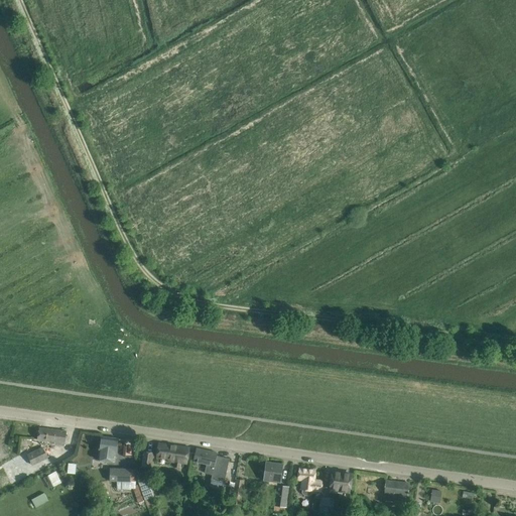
[(65,445),(66,441),(67,431),(39,428),(37,439),(55,441),(54,444),(65,445)]
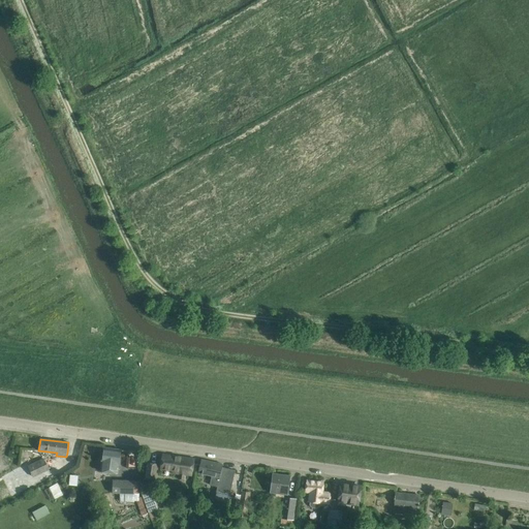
[(118,471),(119,460),(121,449),(103,447),(101,469),(118,471)]
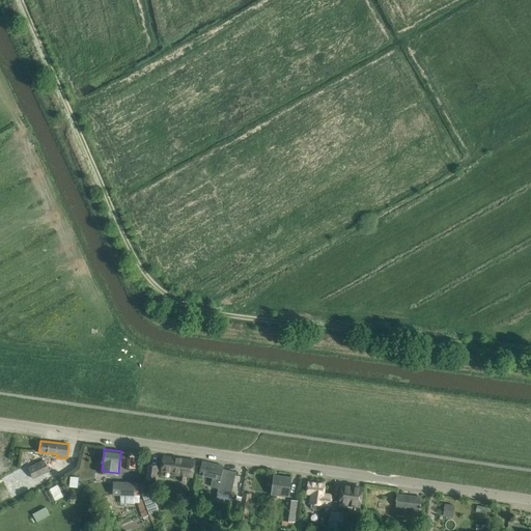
[(192,476),(195,460),(164,455),(162,472),(172,473),(172,474),(179,475),(178,481),(186,482),(187,476),(192,476)]
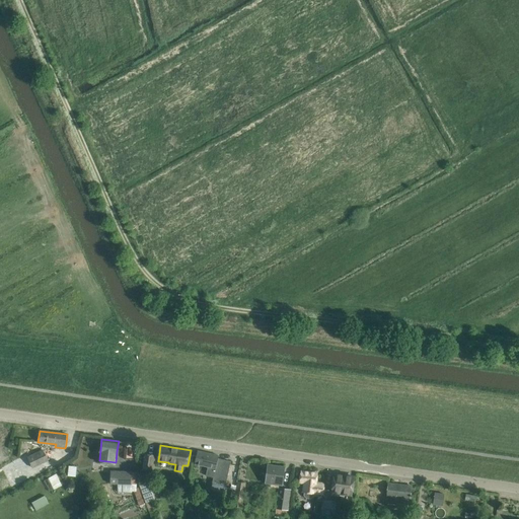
[(44,450),(27,458),(22,460),(23,462),(22,463),(25,469),(28,467),(29,469),(43,463),(45,467),(50,465),(44,450)]
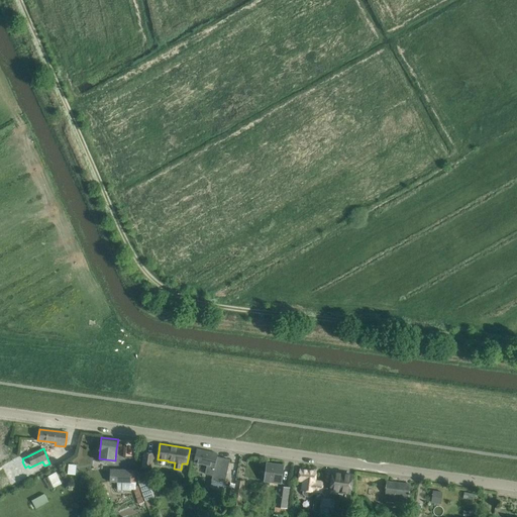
[(194,462),(205,466),(207,466),(205,475),(213,476),(212,481),(224,484),(229,460),(217,457),(218,454),(197,449),(194,462)]
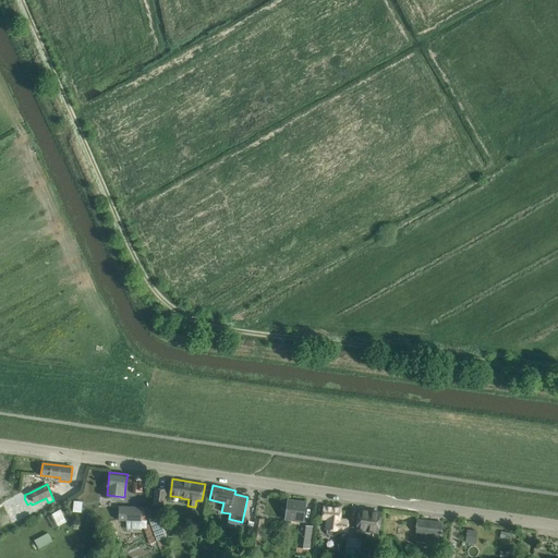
[(164,507),(167,489),(156,487),(153,506),(164,507)]
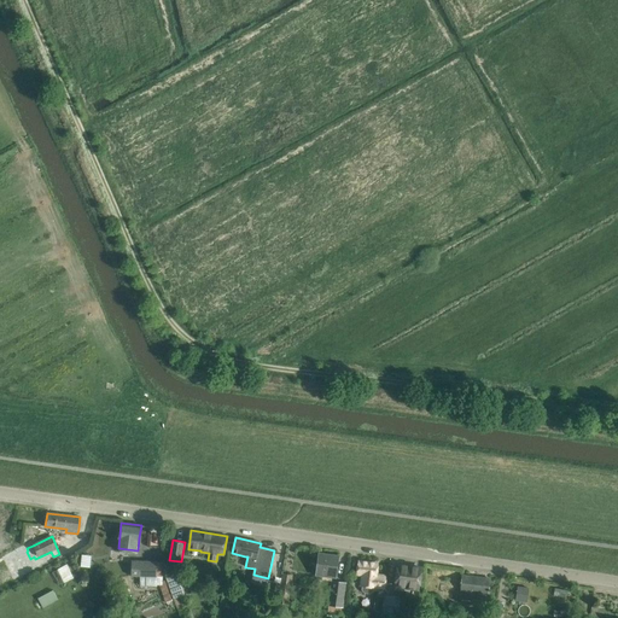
[(140,555),(159,557),(159,547),(141,546),(140,555)]
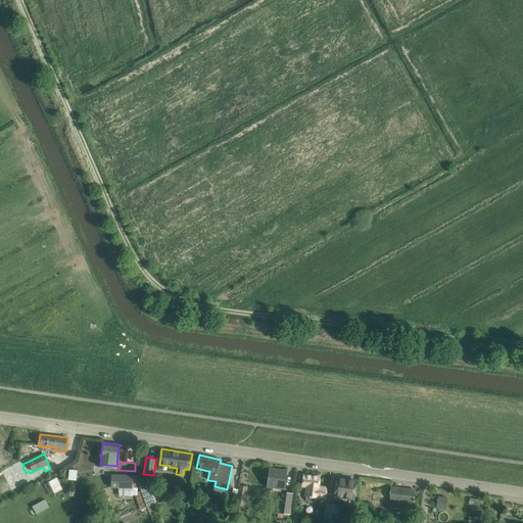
[(68,480),(78,480),(78,469),(69,469),(68,480)]
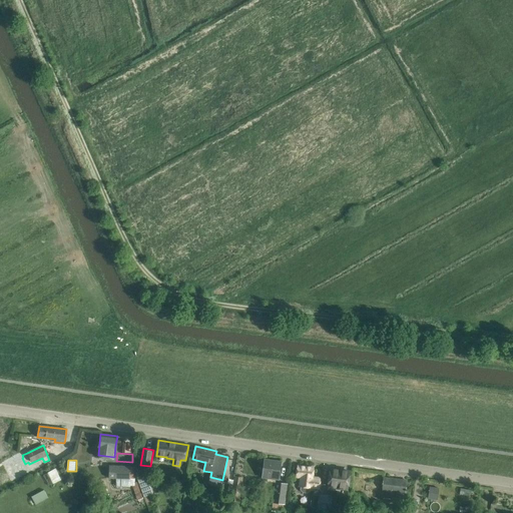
[(279,479),(280,472),(281,462),(265,460),(263,477),(279,479)]
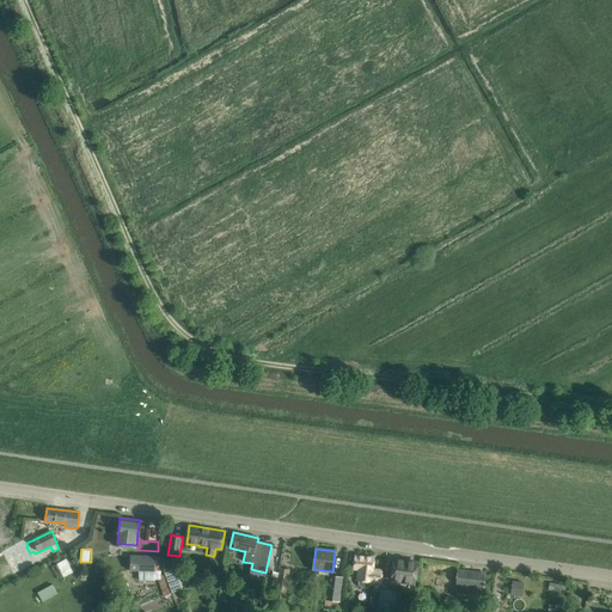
[(154,581),(155,580),(159,580),(164,597),(170,594),(164,575),(161,576),(160,557),(132,556),(130,571),(139,571),(138,580),(154,581)]
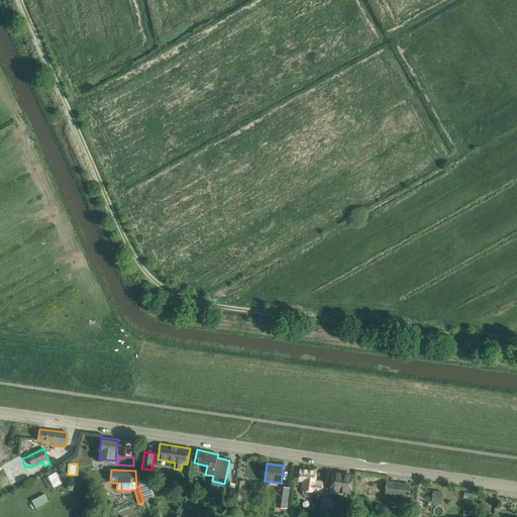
[(321,494),(322,490),(322,483),(315,482),(316,472),(300,470),(299,478),(303,478),(302,488),(303,488),(302,494),(305,496),(305,497),(309,497),(310,497),(312,495),(318,495),(318,494),(321,494)]
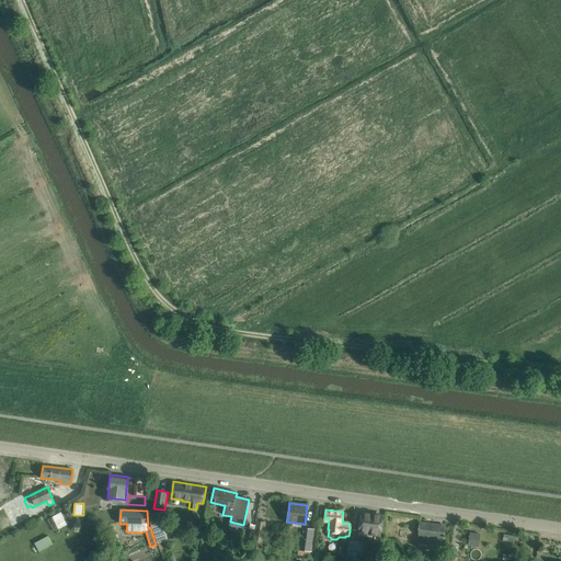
[(52,516),(58,529),(68,525),(61,512),(52,516)]
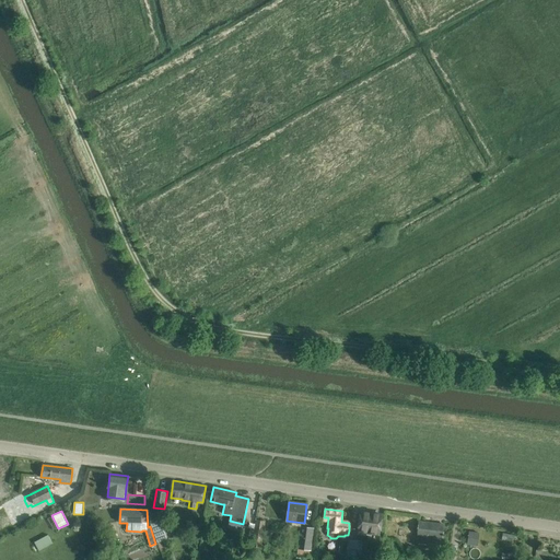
[(360,512),(358,531),(380,534),(382,515),(360,512)]
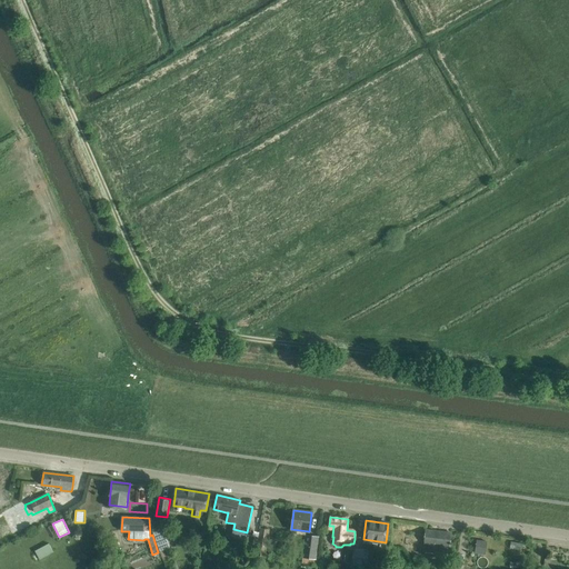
[(153,531),(160,551),(170,548),(163,528),(153,531)]
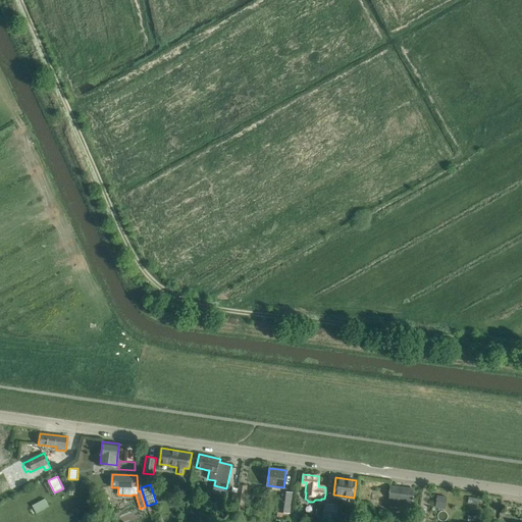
[(239,484),(233,509),(242,510),(247,486),(239,484)]
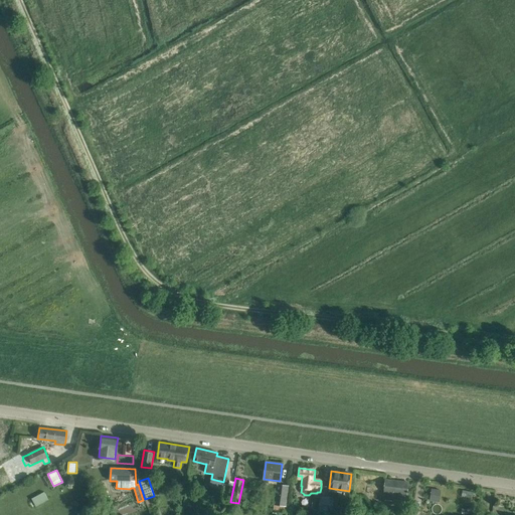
[(408,483),(385,480),(382,499),(393,501),(393,496),(406,498),(408,483)]
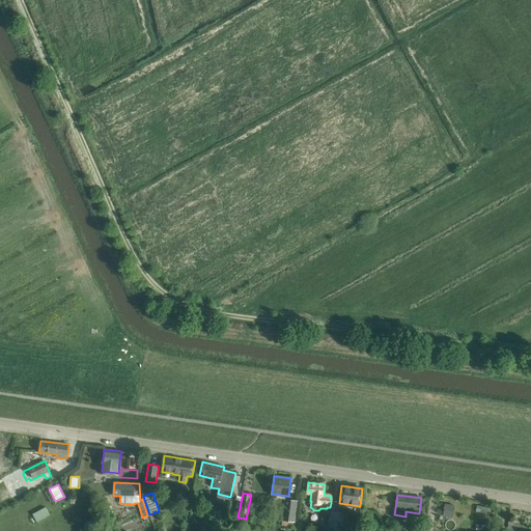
[(295,523),(298,502),(284,500),(281,521),(295,523)]
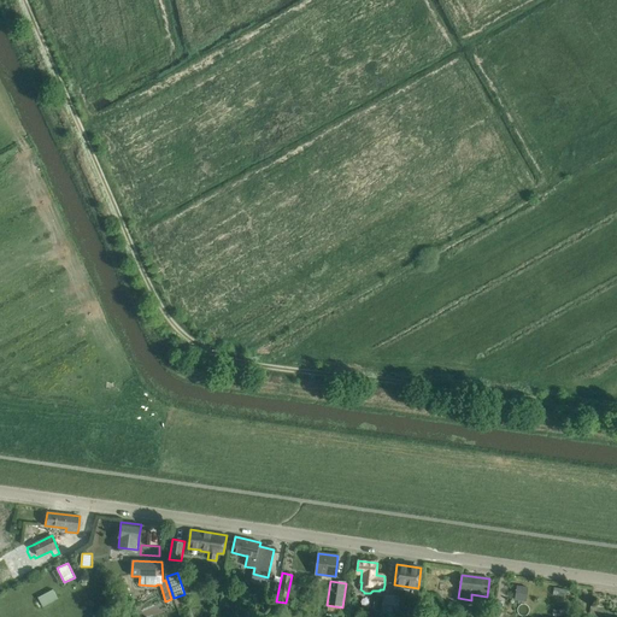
[(53,589),(37,598),(42,607),(58,599),(53,589)]
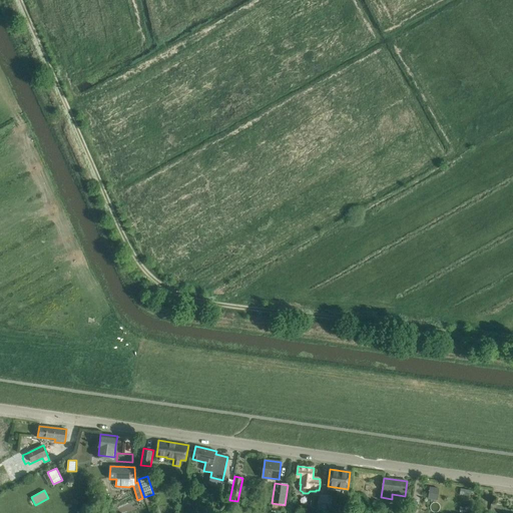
[(319,495),(316,512),(328,512),(329,512),(330,510),(331,510),(332,497),(319,495)]
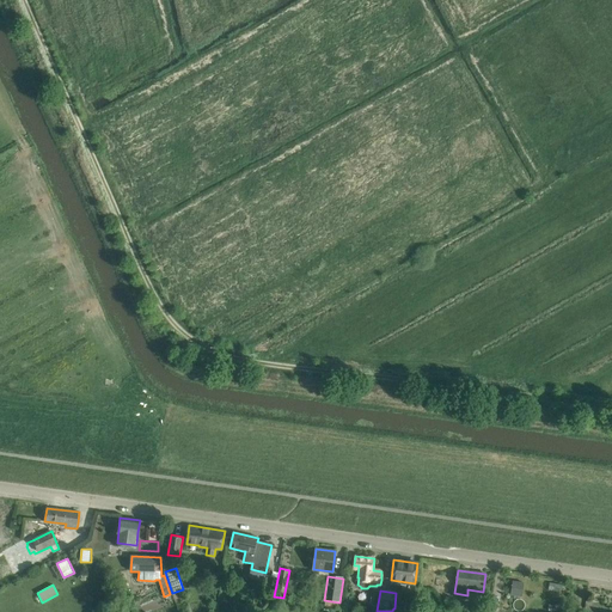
All buildings are outlined.
